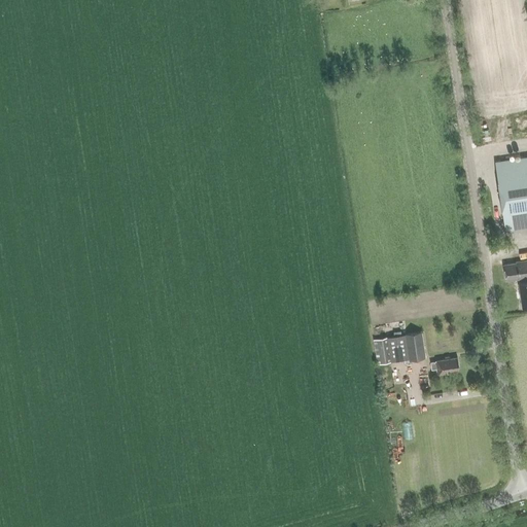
[(511,230),(526,227),(526,156),(500,162),(511,230)]
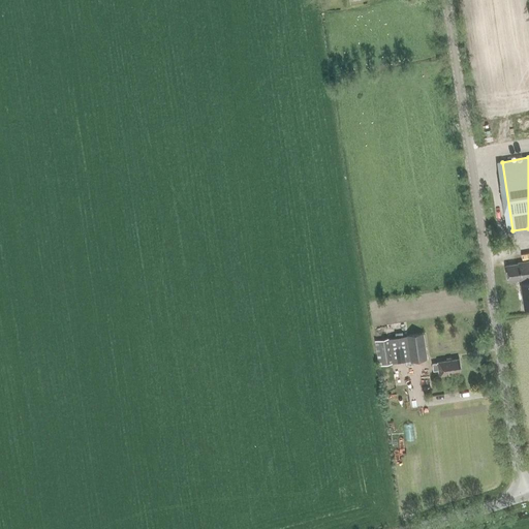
[(520,281),(528,279),(528,261),(518,263),(518,265),(505,266),(508,282),(520,280),(520,281)]
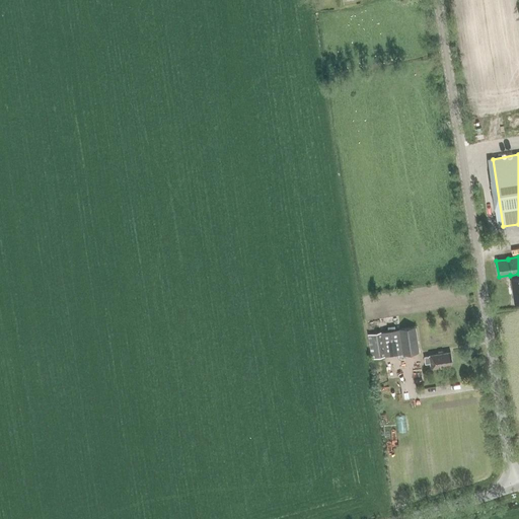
[(518,301),(518,276),(510,278),(514,303),(518,301)]
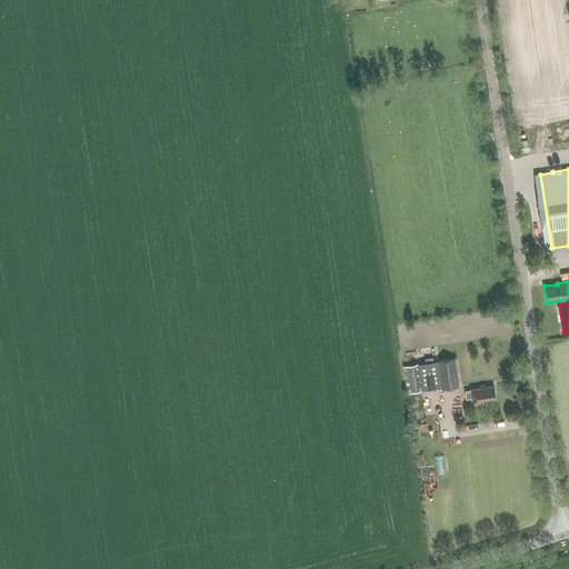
[(456,358),(418,365),(422,390),(441,388),(441,390),(460,387),(456,358)]
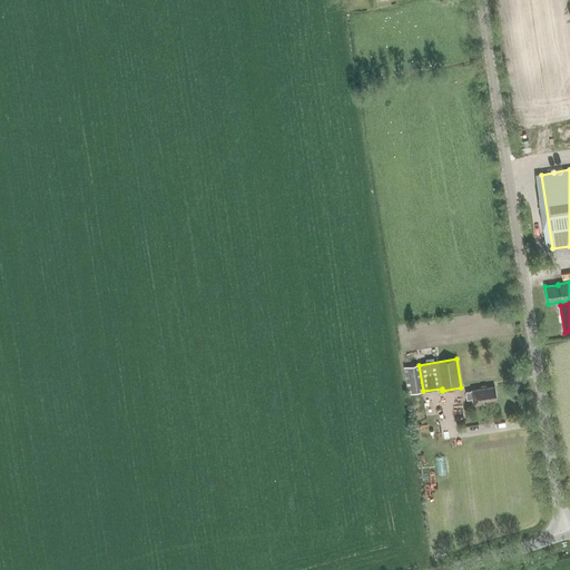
[(408,393),(422,391),(418,365),(403,367),(408,393)]
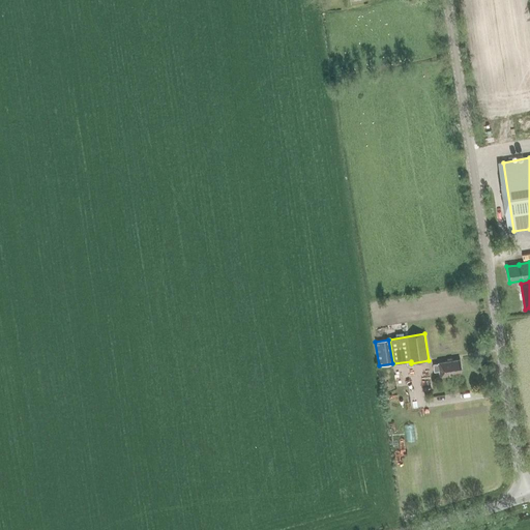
[(438,372),(439,377),(462,373),(460,360),(437,363),(432,364),(433,373),(438,372)]
